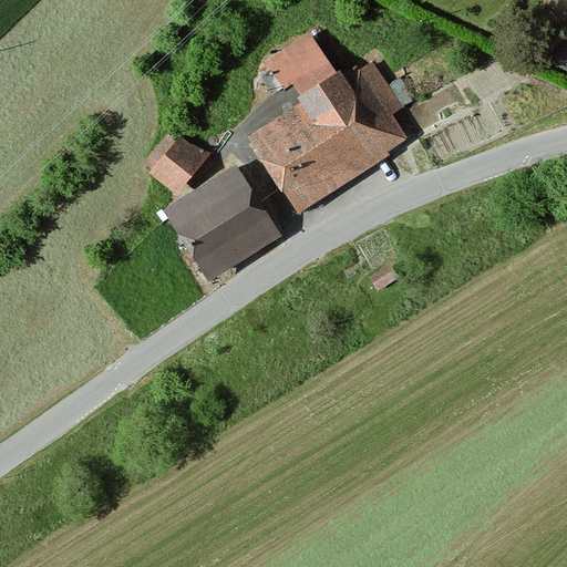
[(566,39),(553,63),(566,71),(566,39)]
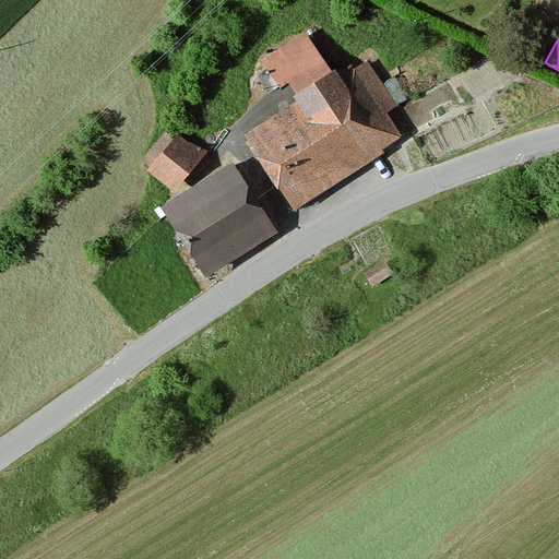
[(333,76),(245,132),(295,212),(414,137),(364,57),(333,76)]
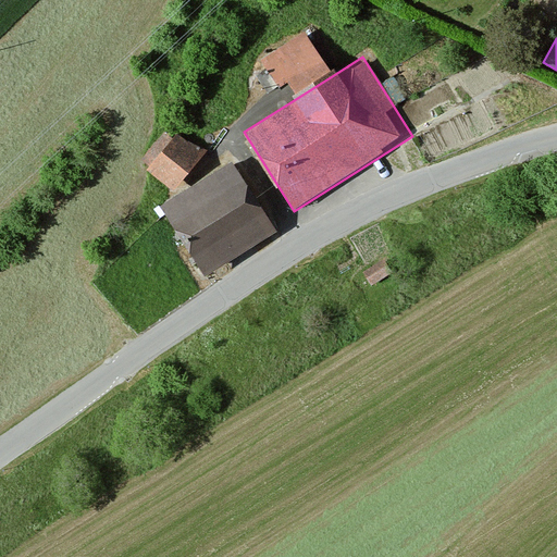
[(203,157),(177,134),(144,174),(170,197),(203,157)]
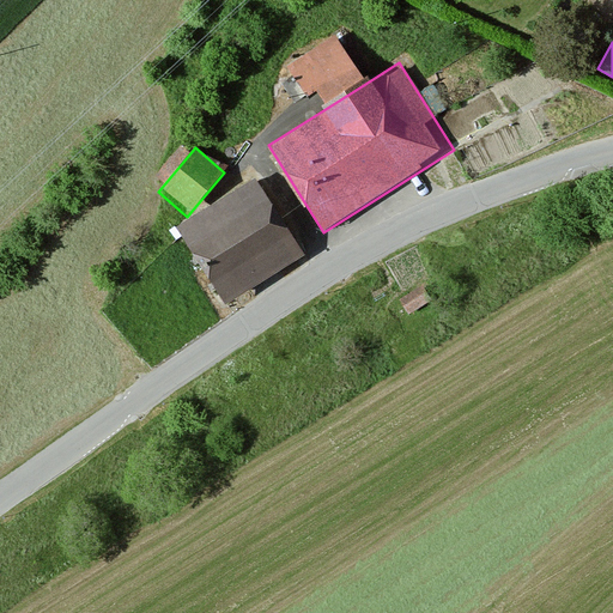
[(259,178),(177,229),(220,298),(302,249),(259,178)]
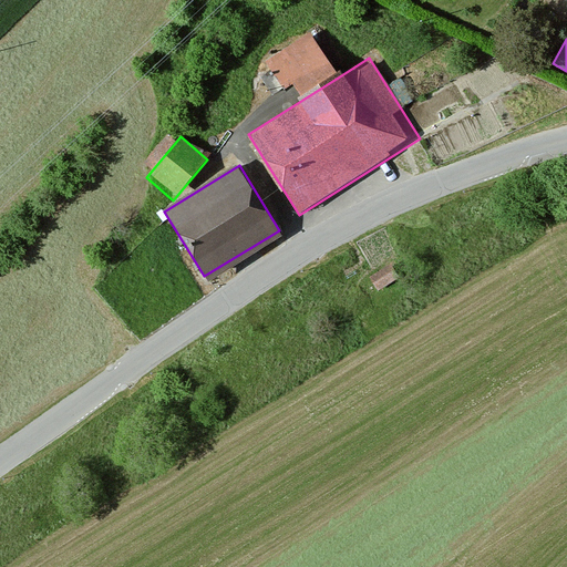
[(391,264),(370,277),(378,290),(399,278),(391,264)]
